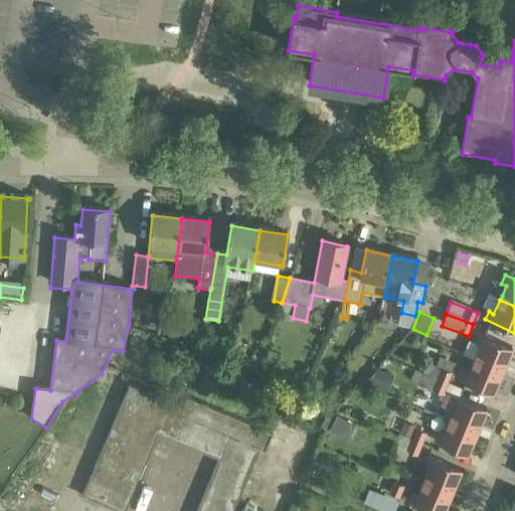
[(473,360),(502,372),(512,349),(479,335),(474,345),(479,347),(473,360)]
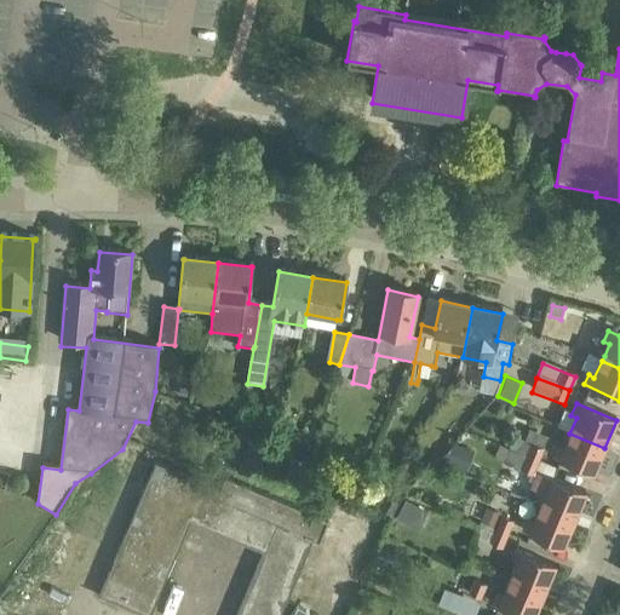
[(510,453),(540,464),(545,450),(544,450),(549,440),(529,432),(526,442),(515,438),(510,453)]
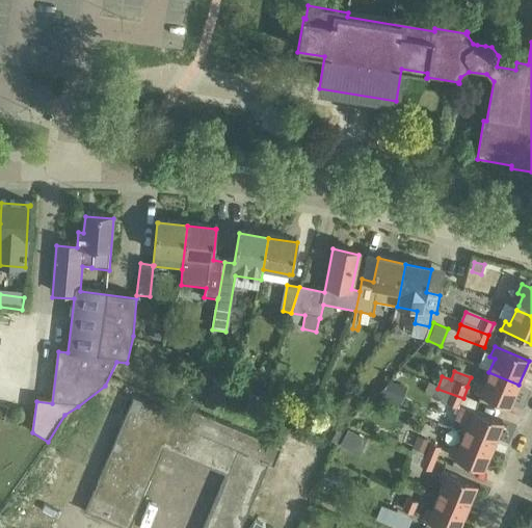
[(509,408),(519,385),(488,372),(482,387),(478,386),(474,394),(509,408)]
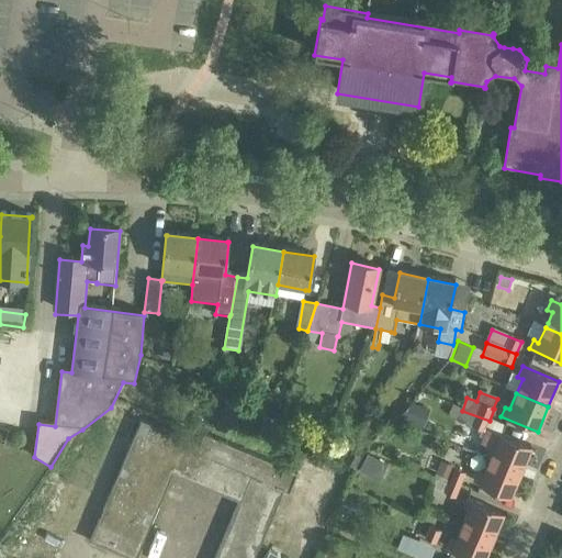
[(396,422),(424,432),(430,412),(414,406),(396,422)]
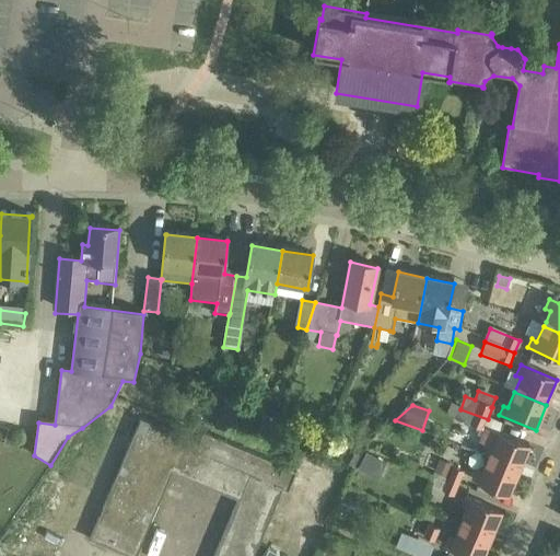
[(488,419),(461,409),(456,420),(456,421),(482,432),(488,419)]
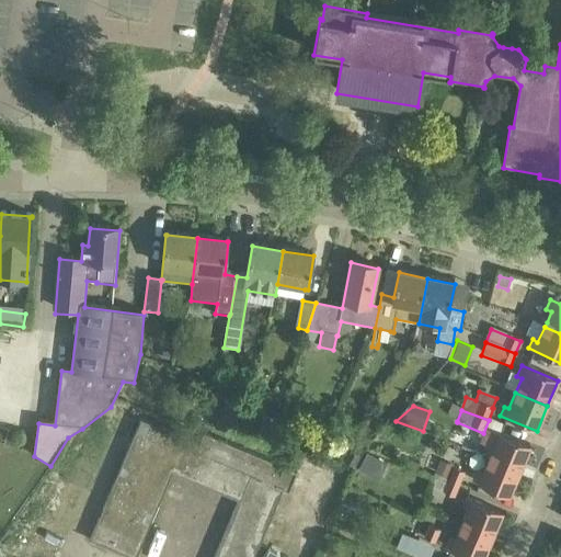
[(201,444),(141,419),(89,542),(123,556),(138,556),(173,475),(238,502),(215,556),(256,556),(285,491),(290,493),(298,474),(205,433),(201,444)]
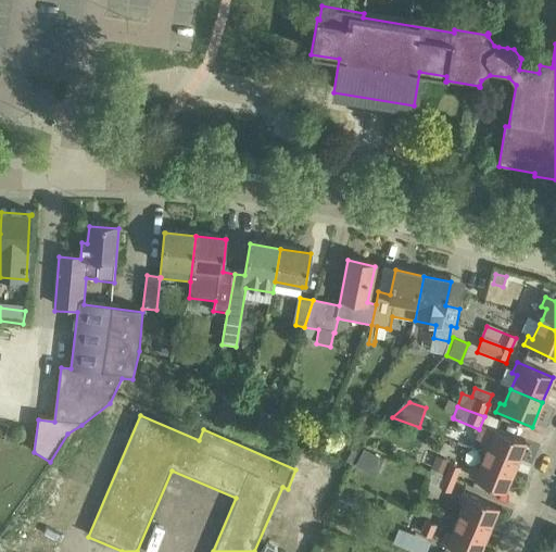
[(482,425),(482,426),(476,442),(488,447),(483,455),(515,468),(526,443),(482,425)]
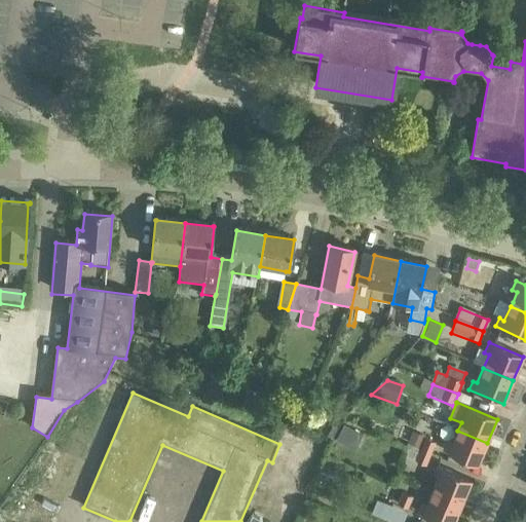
[(315,436),(322,423),(309,417),(303,431),(315,436)]
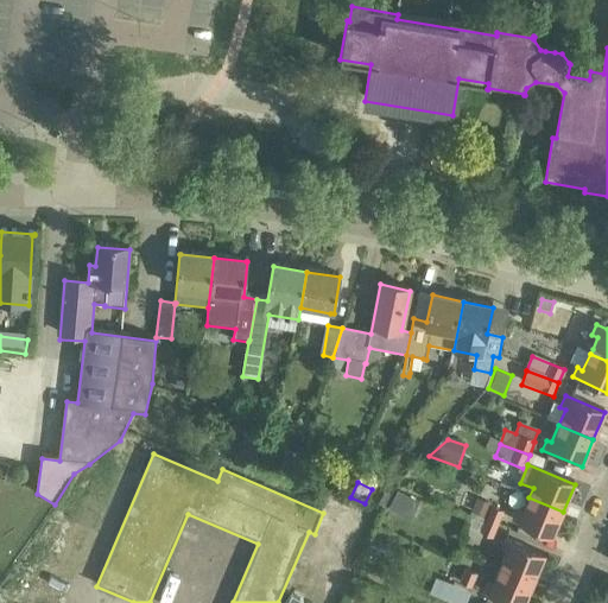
[(372,489),(365,503),(381,511),(387,496),(372,489)]
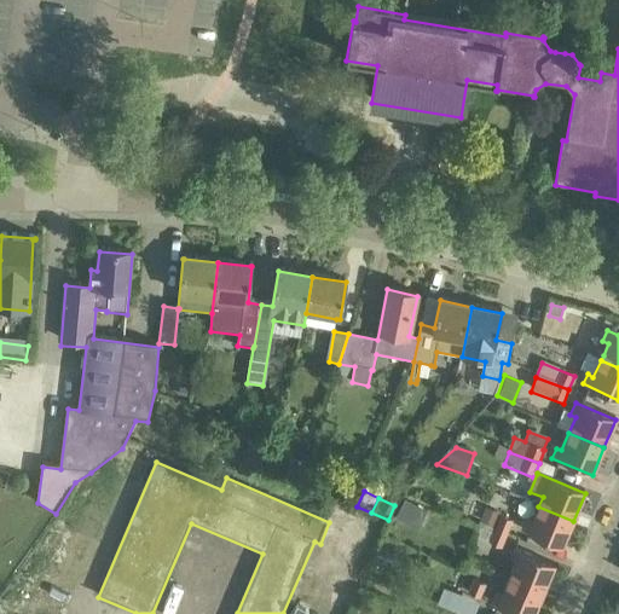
[(395,520),(411,528),(421,510),(405,502),(395,520)]
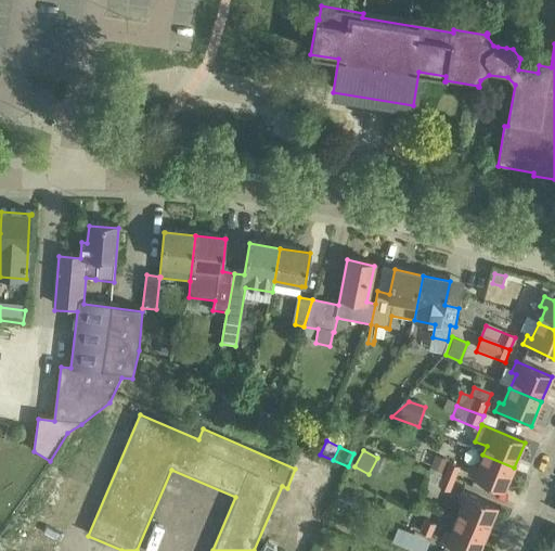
[(503,492),(514,468),(482,455),(476,470),(472,468),(467,477),(503,492)]
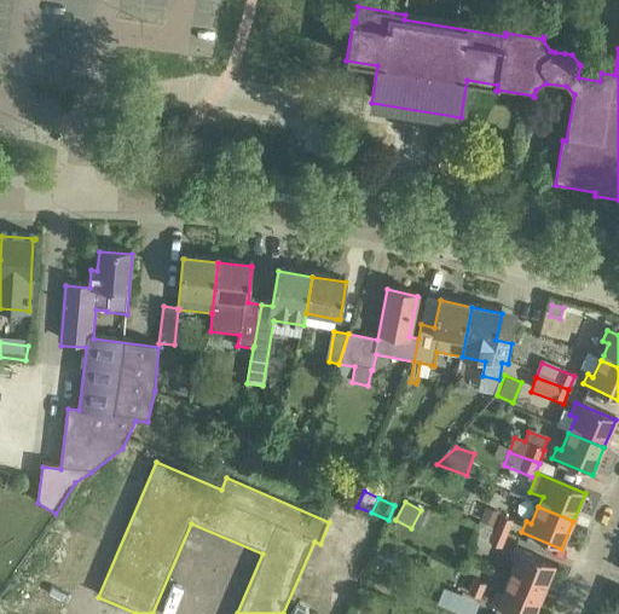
[(482,510),(476,523),(482,526),(491,529),(497,516),(482,510)]
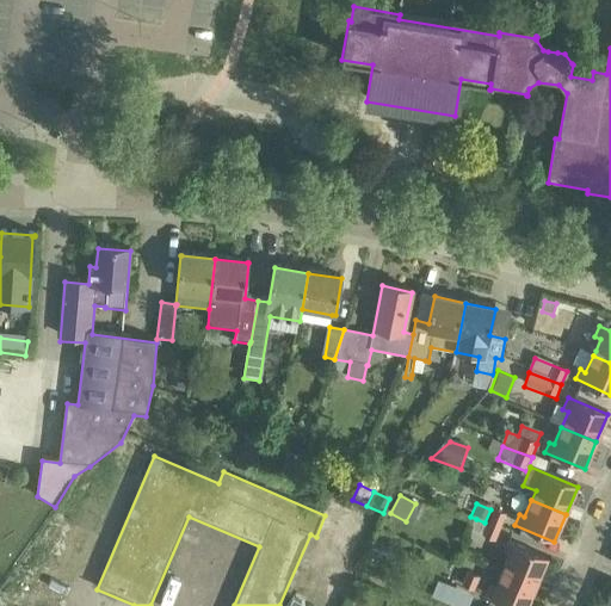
[(485,523),(501,530),(507,517),(491,509),(485,523)]
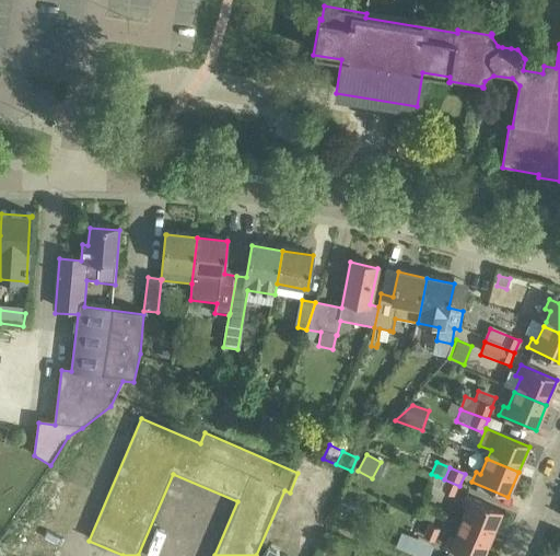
[(454,499),(459,486),(444,479),(436,476),(431,489),(454,499)]
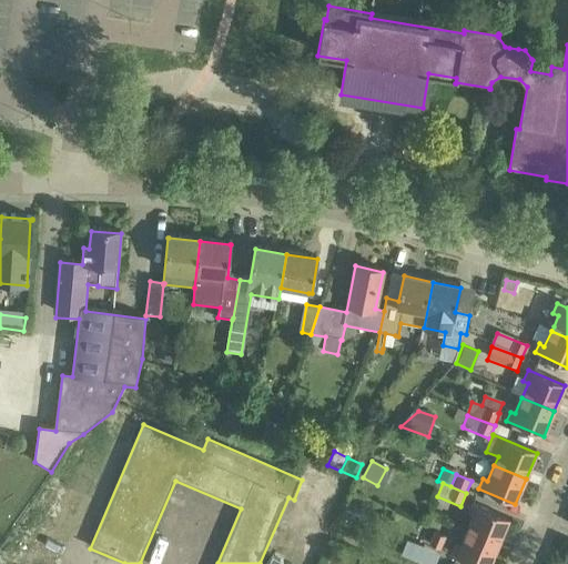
[(345,521),(359,526),(366,510),(352,504),(345,521)]
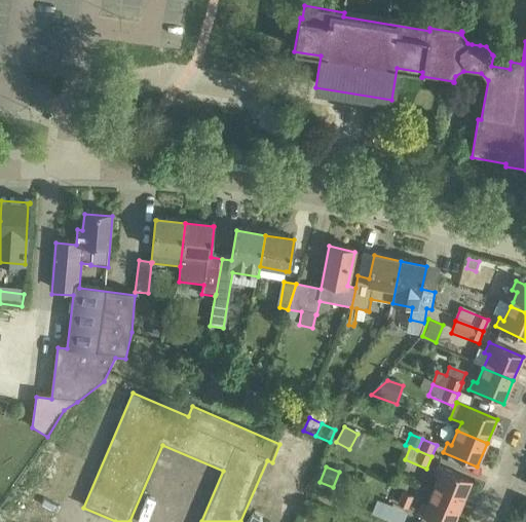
[(431,492),(461,505),(471,481),(437,467),(433,477),(438,479),(431,492)]
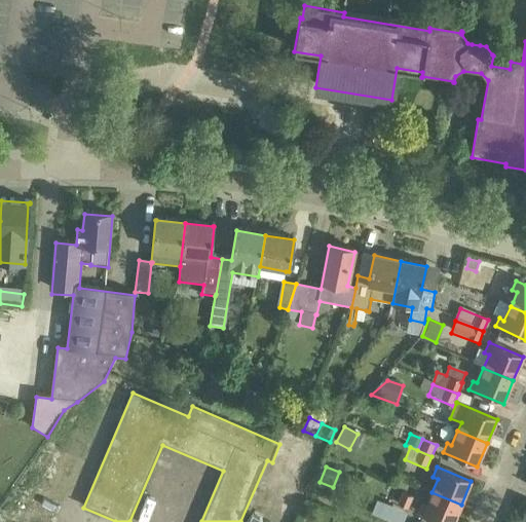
[(409,511),(414,499),(395,491),(389,502),(409,511)]
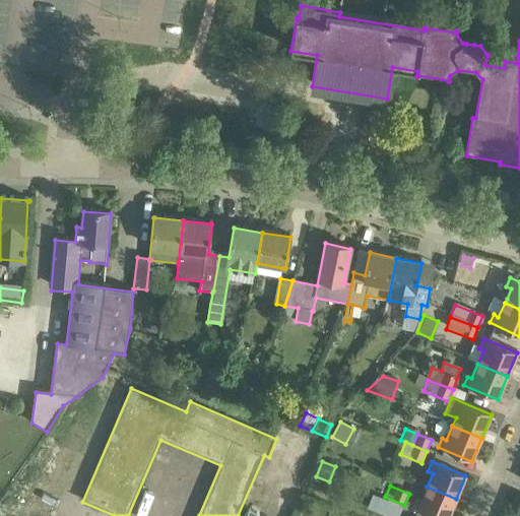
[(449,515),(456,499),(427,487),(420,502),(416,500),(412,508),(430,515),(449,515)]
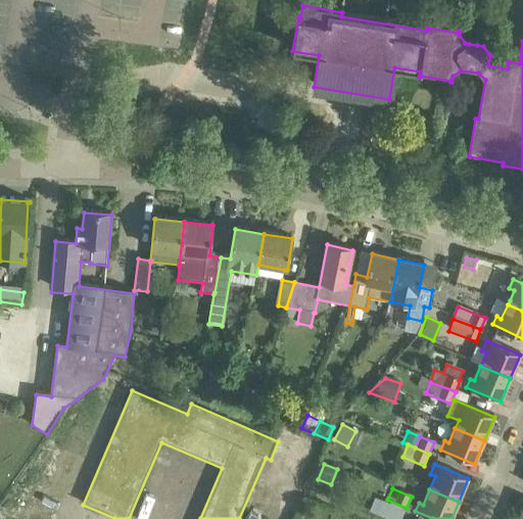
[(370,510),(390,518),(399,518),(403,508),(375,497),(370,510)]
